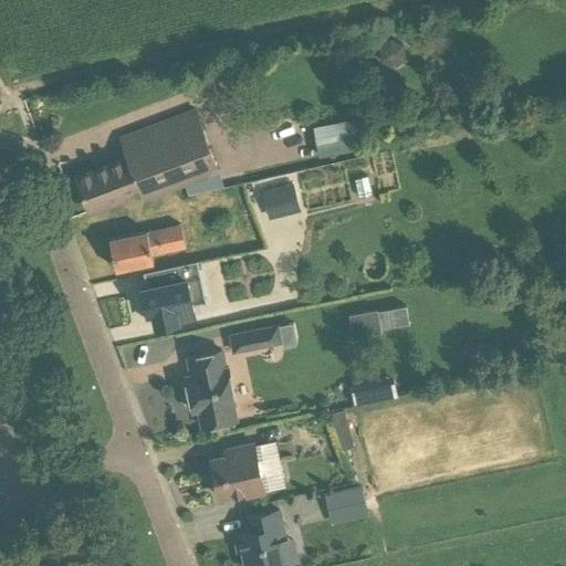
[(381,62),(394,67),(406,60),(405,46),(391,40),(380,48),(381,62)]
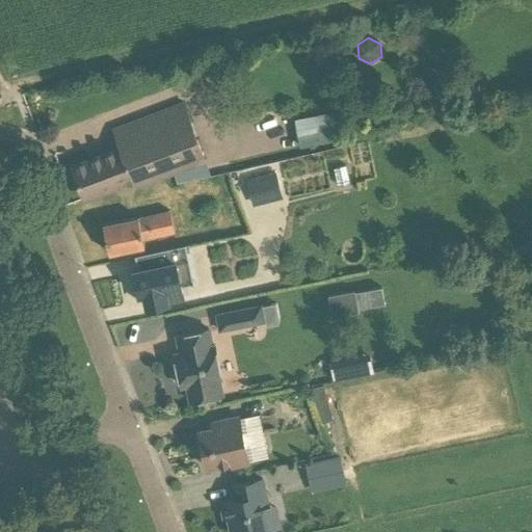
[(121,178),(130,175),(135,188),(206,162),(184,104),(114,130),(121,149),(73,166),(84,198),(123,184),(121,178)]
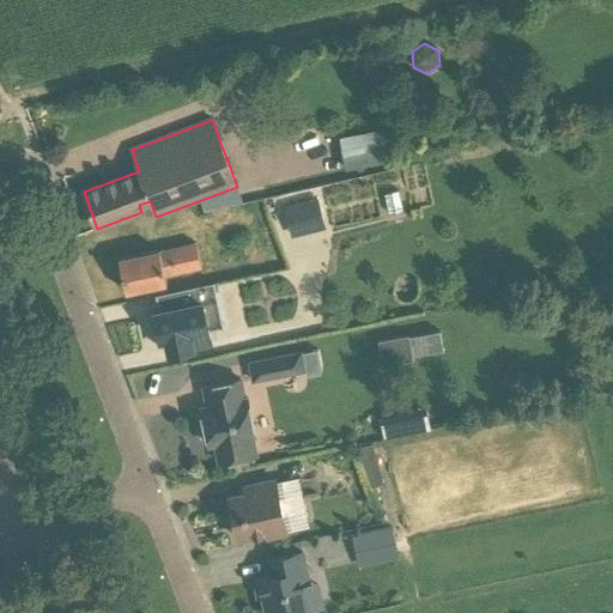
[(386,129),(339,139),(345,170),(392,161),(386,129)]
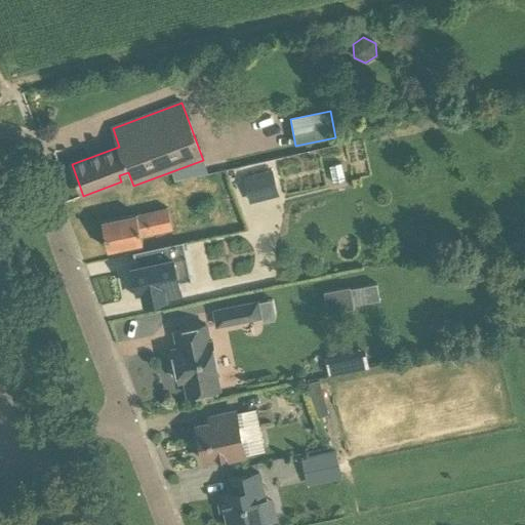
[(248,192),(276,184),(273,171),(245,177),(248,192)]
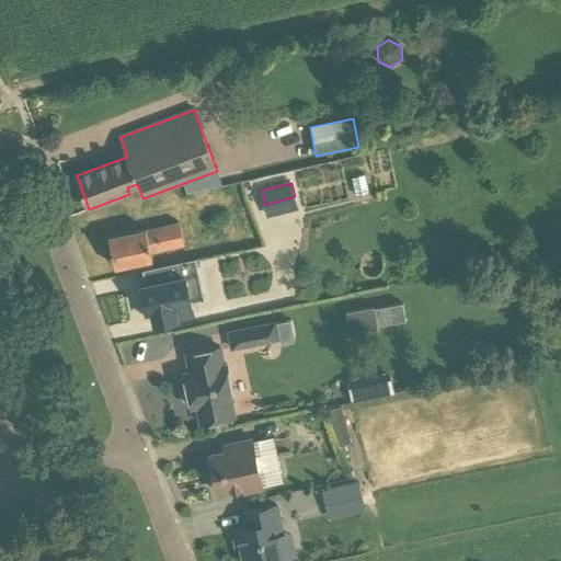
[(116,267),(153,259),(151,251),(184,244),(180,222),(147,230),(147,229),(110,237),(116,267)]
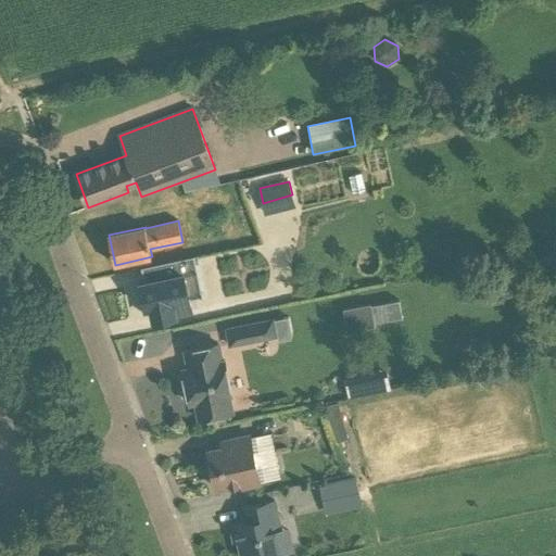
[(139,283),(140,288),(137,288),(141,305),(144,304),(144,308),(151,307),(154,321),(176,317),(176,315),(192,312),(190,299),(185,276),(198,273),(193,256),(142,267),(146,282),(139,283)]
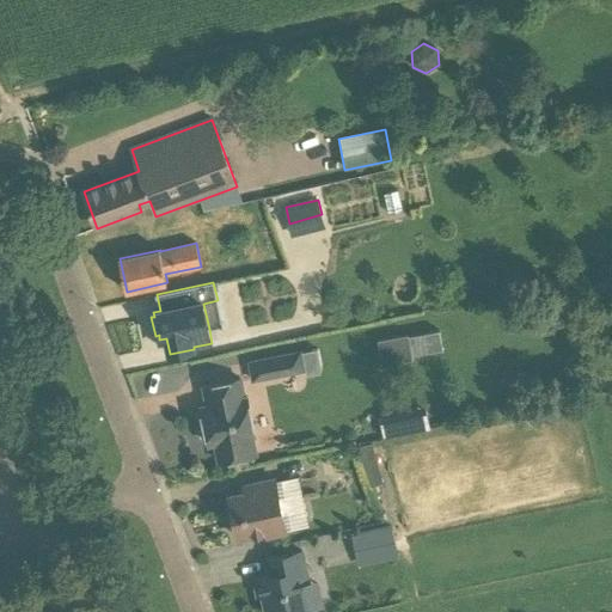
[(409,335),(379,341),(383,365),(414,359),(409,336),(409,335)]
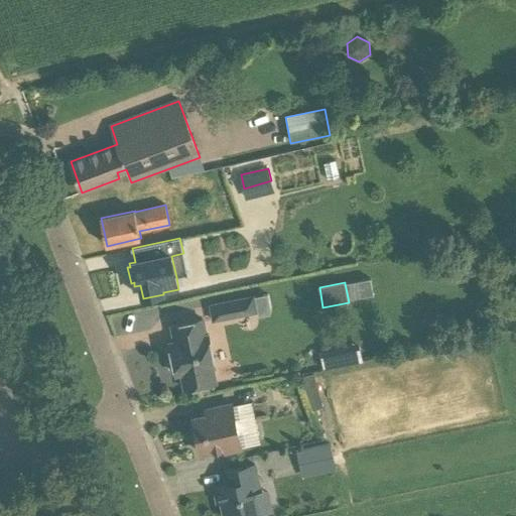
[(268,293),(253,296),(257,312),(259,317),(271,314),(271,308),(268,293)]
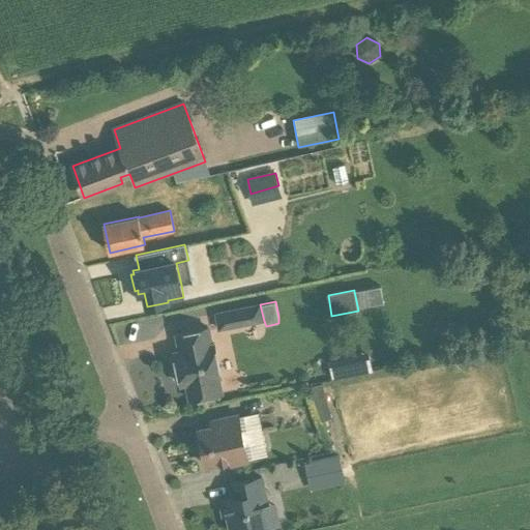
[(219,330),(264,321),(260,304),(215,314),(219,330)]
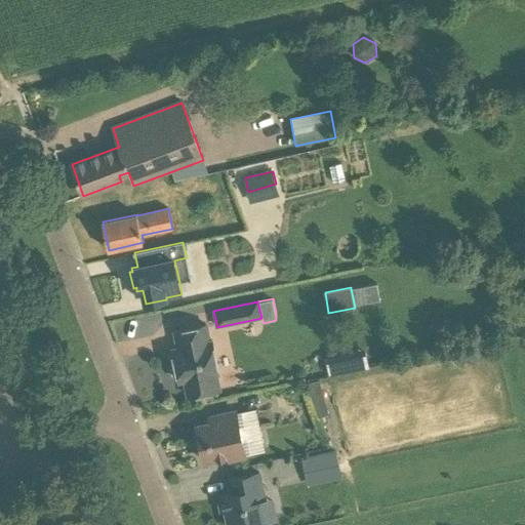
[(185,379),(189,396),(219,390),(216,373),(219,372),(212,341),(209,341),(206,325),(175,331),(178,349),(172,350),(179,380),(185,379)]
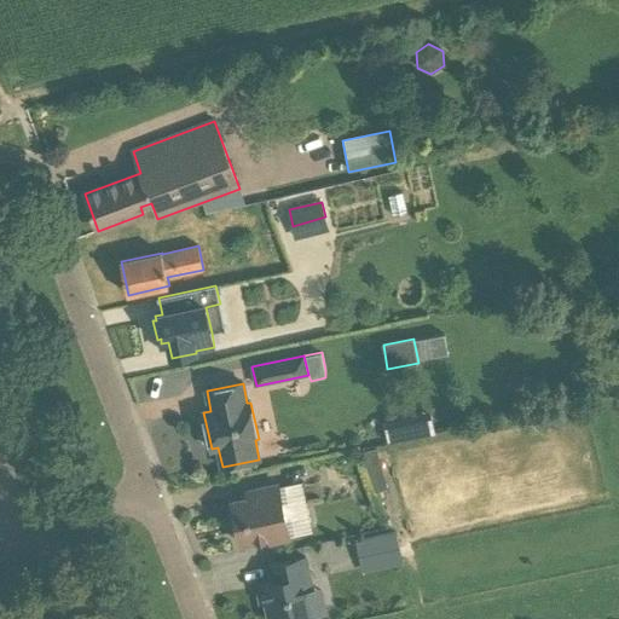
[(381,424),(386,440),(432,428),(427,412),(381,424)]
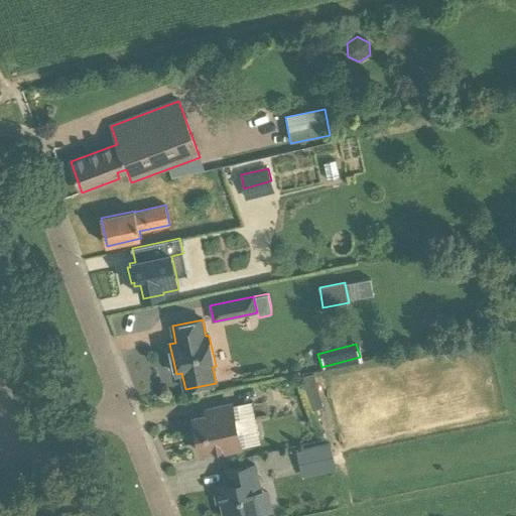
[(301,377),(305,390),(317,387),(318,387),(315,373),(301,377)]
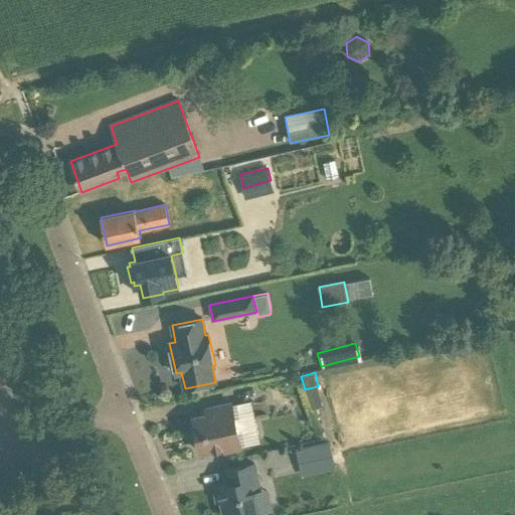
[(250,399),(231,403),(215,406),(216,412),(193,417),(201,453),(224,448),(224,451),(260,444),(250,399)]
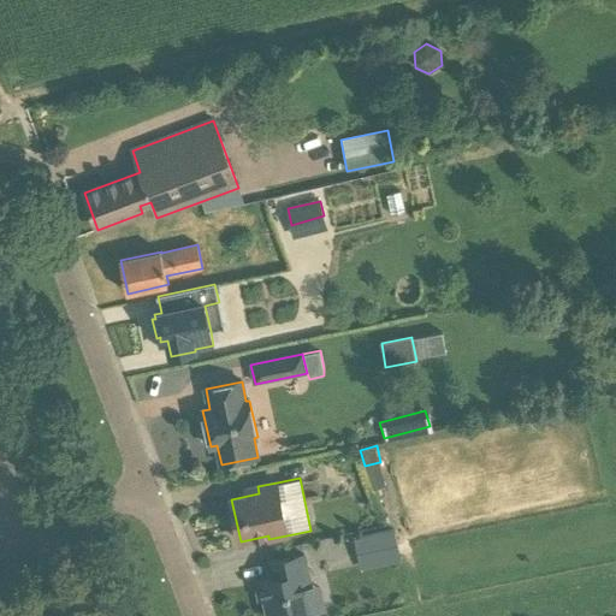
[(394,528),(386,531),(354,538),(357,555),(397,545),(394,528)]
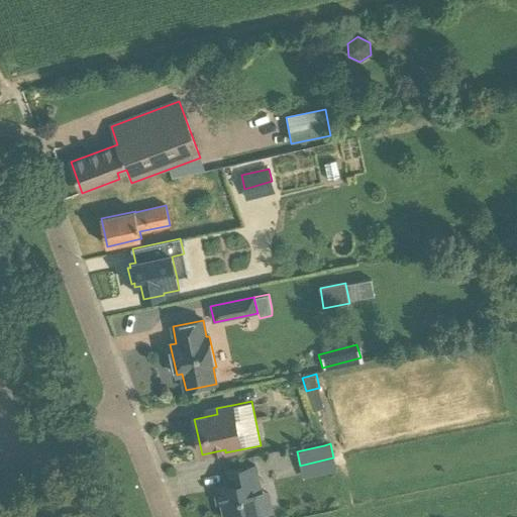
[(260,486),(255,466),(224,473),(227,486),(215,489),(218,503),(222,502),(225,516),(250,516),(262,515),(257,497),(255,497),(253,487),(260,486)]
